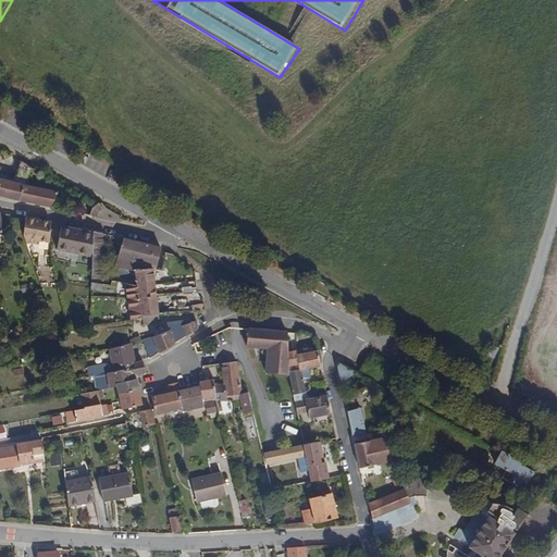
[(31,170),(25,166),(14,187),(22,189),(31,170)]
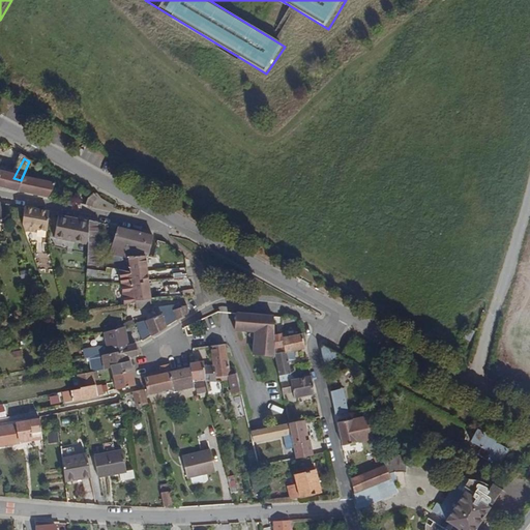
[(0,172),(0,187),(15,194),(30,197),(52,202),(57,188),(36,184),(21,180),(13,178),(10,177),(4,175),(0,172)]
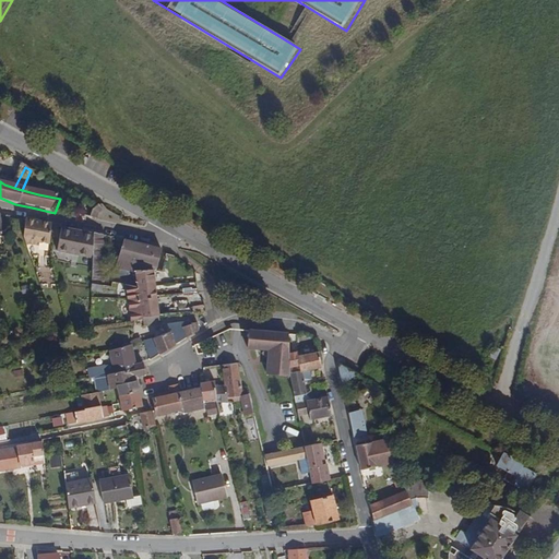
[(96,216),(100,212),(95,207),(91,213),(87,219),(94,222),(96,216)]
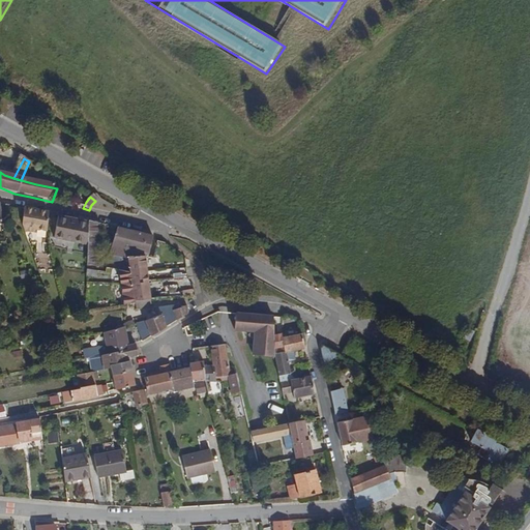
[(24,209),(7,205),(9,230),(28,230),(24,209)]
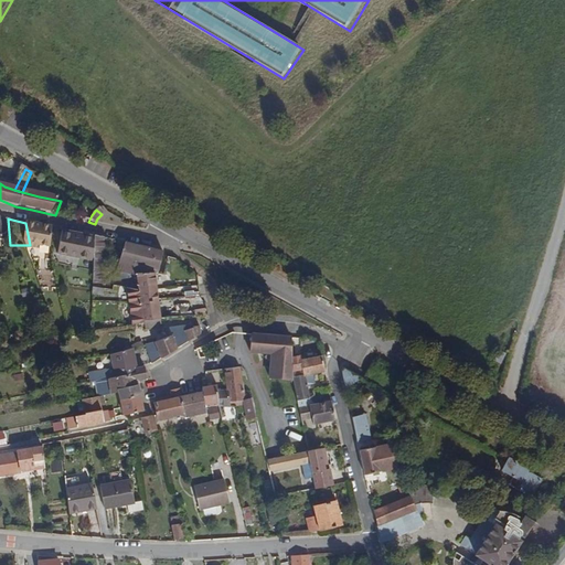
[(51,230),(25,223),(30,245),(31,248),(34,248),(41,251),(43,248),(54,249),(53,245),(51,230)]
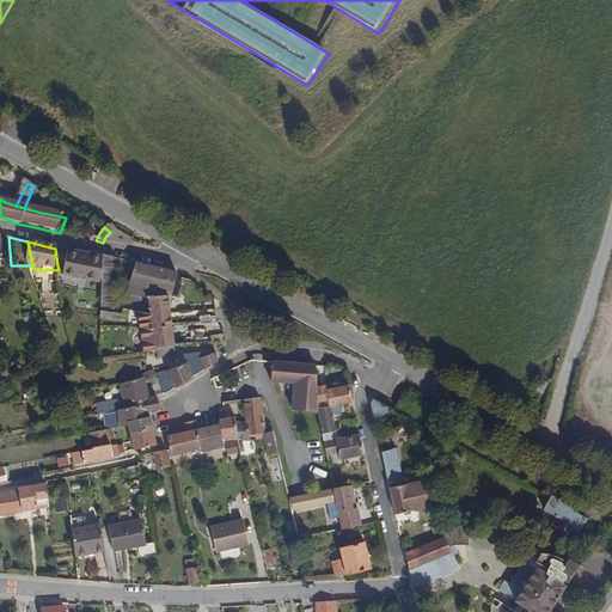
[(68,279),(105,287),(106,264),(71,255),(68,279)]
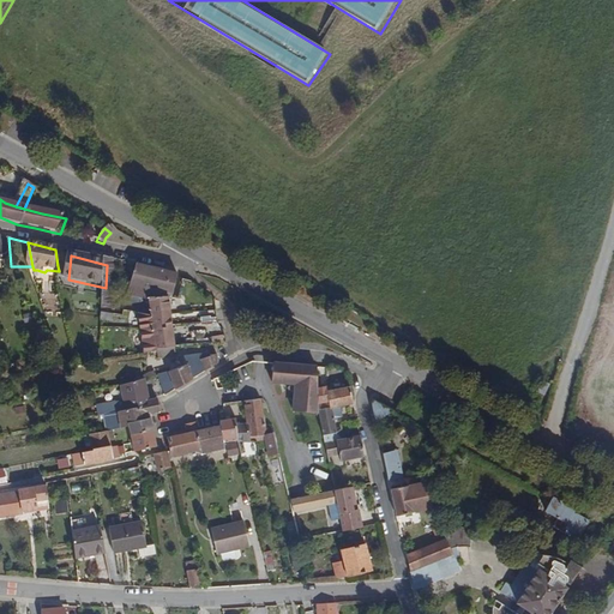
[(115,264),(107,262),(107,265),(106,288),(104,305),(103,312),(115,313),(119,265),(115,264)]
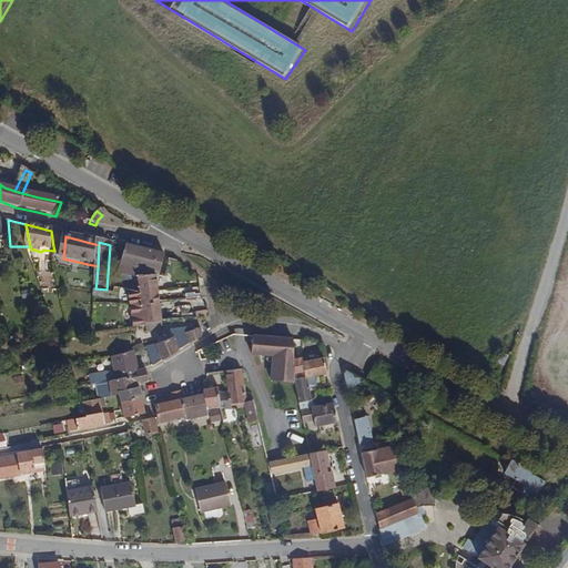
[(150,255),(131,250),(115,290),(120,291),(137,293),(139,333),(146,332),(168,328),(164,305),(162,280),(165,280),(168,260),(150,255)]
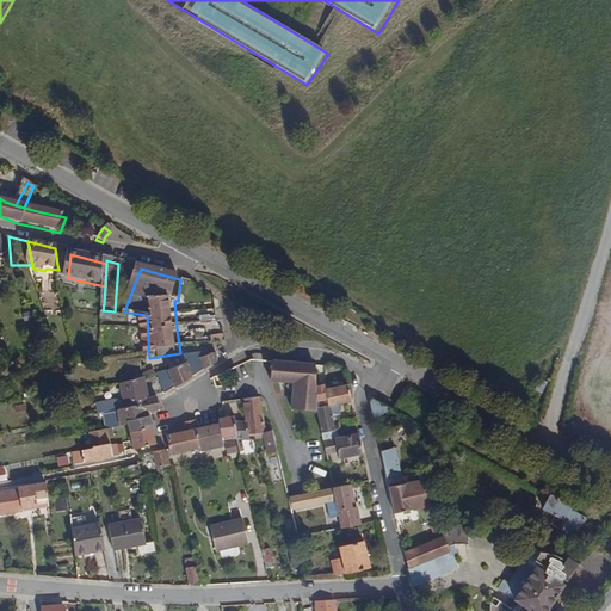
[(196,288),(186,285),(181,303),(191,304),(196,288)]
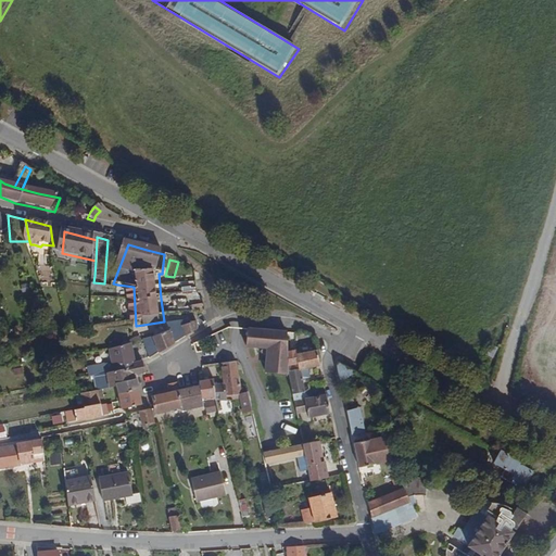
[(173,308),(173,320),(198,318),(198,317),(199,312),(186,312),(186,308),(173,308)]
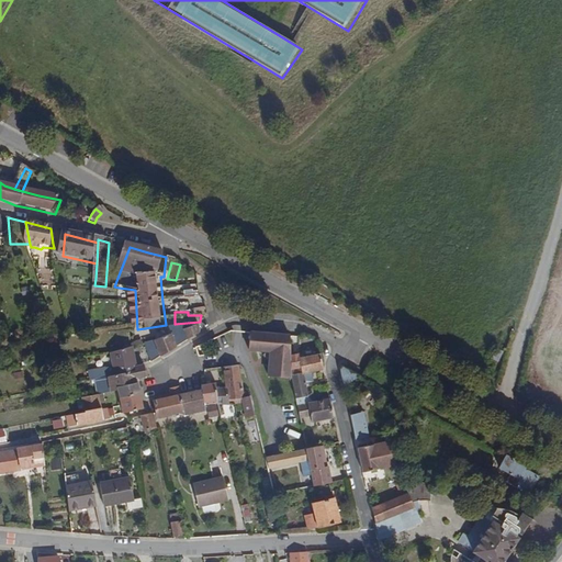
[(200,335),(199,324),(163,337),(165,357),(179,348),(189,343),(200,335)]
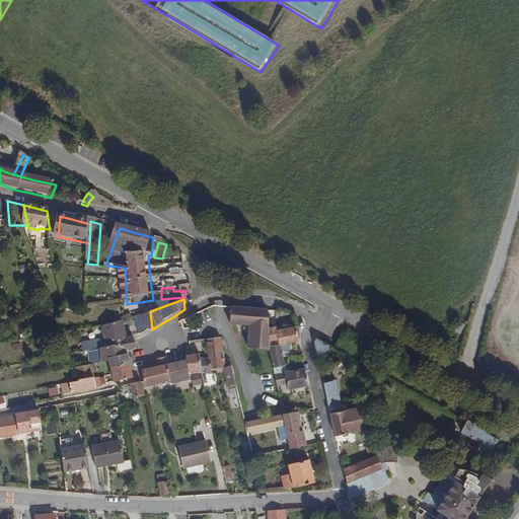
[(134,303),(127,304),(128,311),(154,307),(153,300),(134,303)]
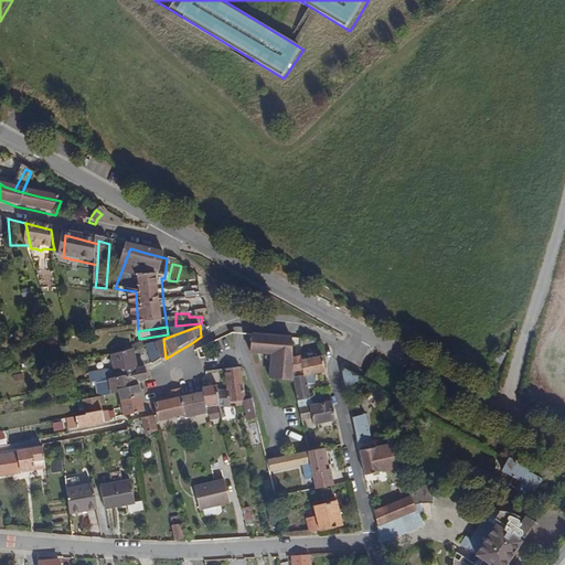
[(166,359),(163,339),(146,345),(149,370),(166,359)]
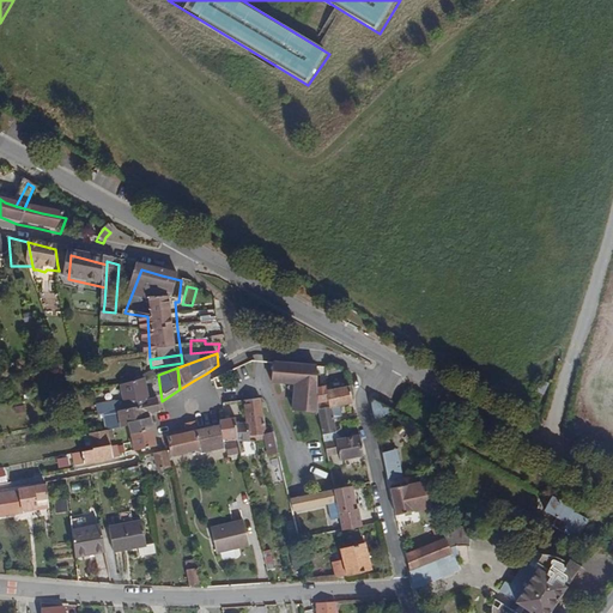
[(321,369),(278,368),(277,387),(295,387),(295,388),(292,393),(298,396),(299,395),(301,395),(301,414),(320,416),(319,411),(319,410),(319,394),(321,369)]
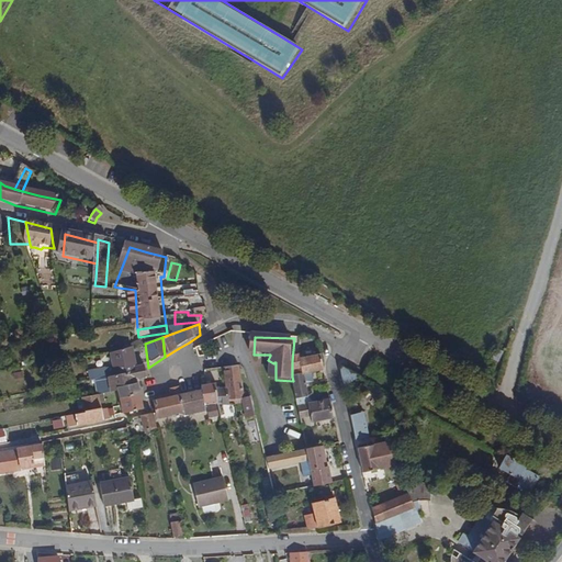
[(496,347),(492,359),(499,362),(504,350),(496,347)]
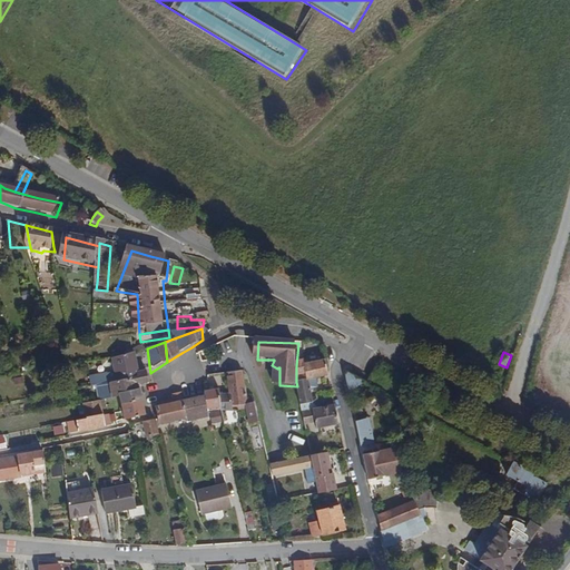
[(133,360),(111,363),(114,377),(135,374),(133,360)]
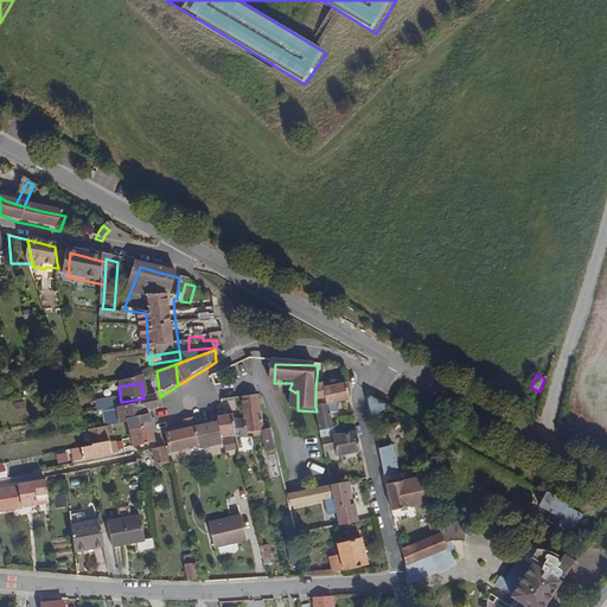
[(343,384),(315,390),(315,406),(315,407),(324,404),(346,401),(343,384)]
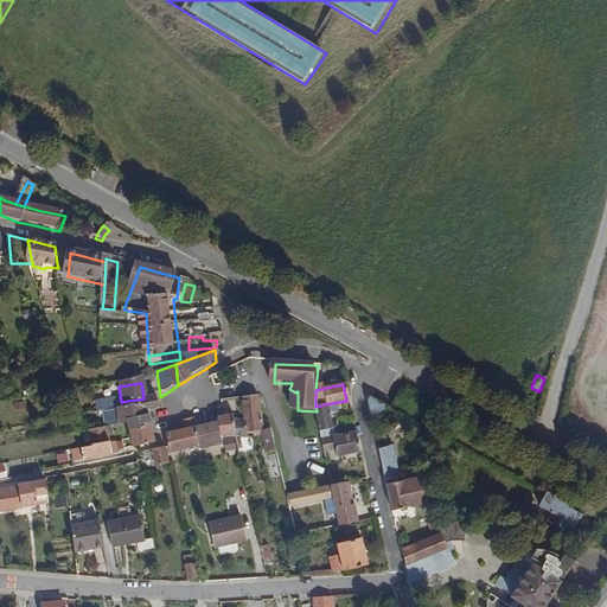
[(382,400),(379,403),(420,426),(432,408),(400,389),(390,404),(382,400)]
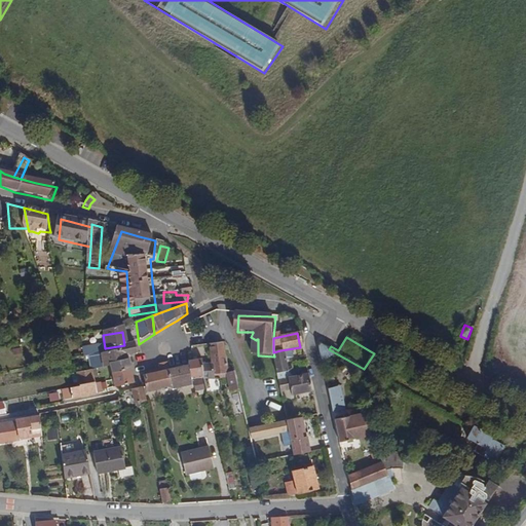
[(124,345),(105,348),(107,358),(125,354),(124,350),(124,345)]
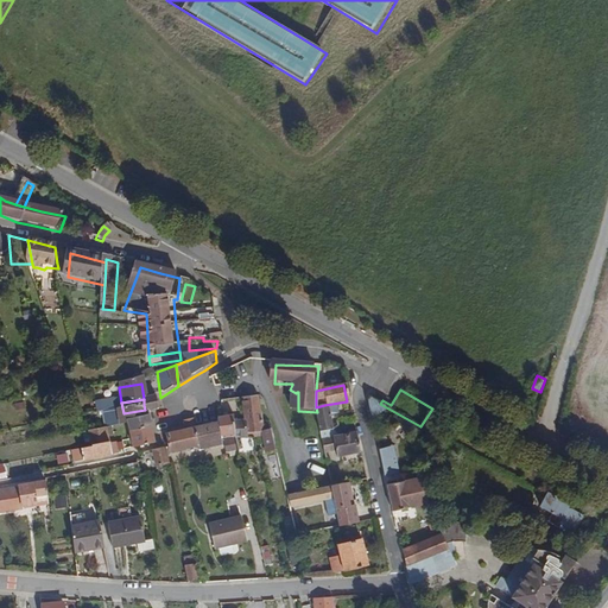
[(380,404),(373,399),(367,400),(372,424),(384,411),(391,416),(386,424),(406,437),(420,426),(380,404)]
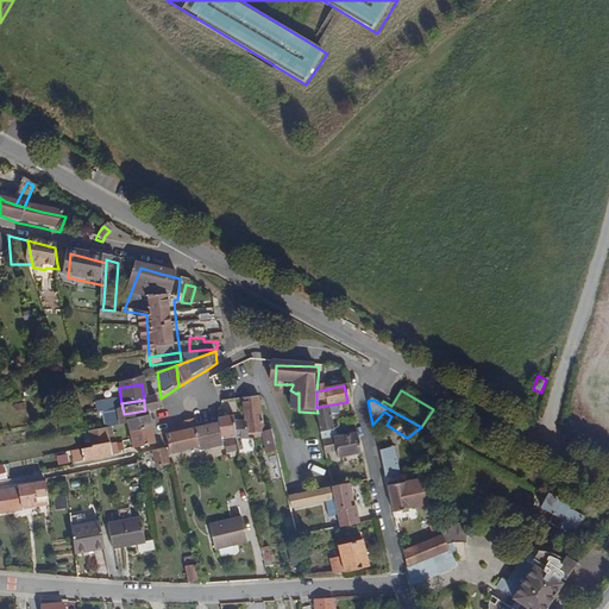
[(100,419),(95,420),(96,428),(100,428),(101,433),(105,432),(111,431),(120,428),(127,427),(149,425),(149,419),(156,416),(155,405),(144,406),(145,410),(124,414),(100,419)]
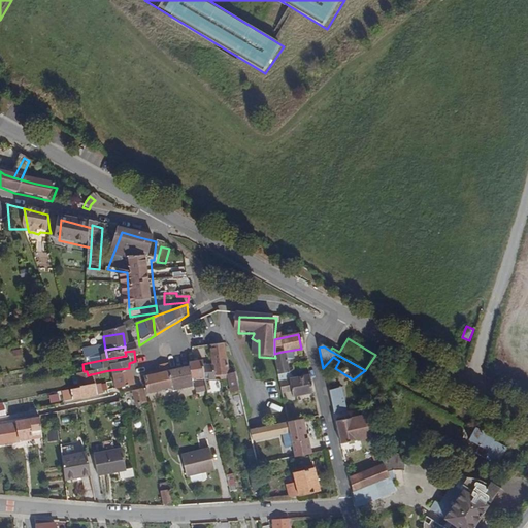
[(282,352),(274,354),(278,374),(284,372),(282,352)]
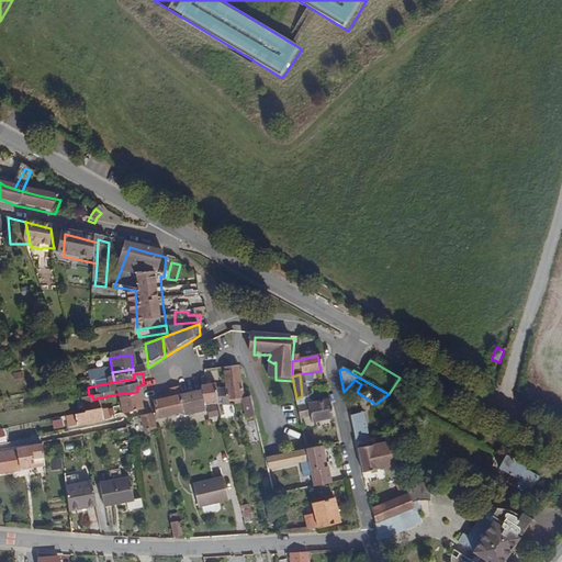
[(222,379),(224,397),(225,403),(225,411),(226,414),(233,413),(232,408),(237,407),(242,406),(239,390),(239,385),(237,379),(237,375),(222,379)]
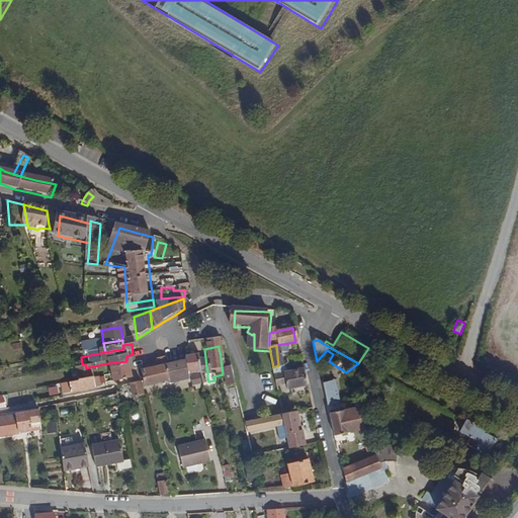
[(128,370),(126,361),(108,363),(110,373),(128,370)]
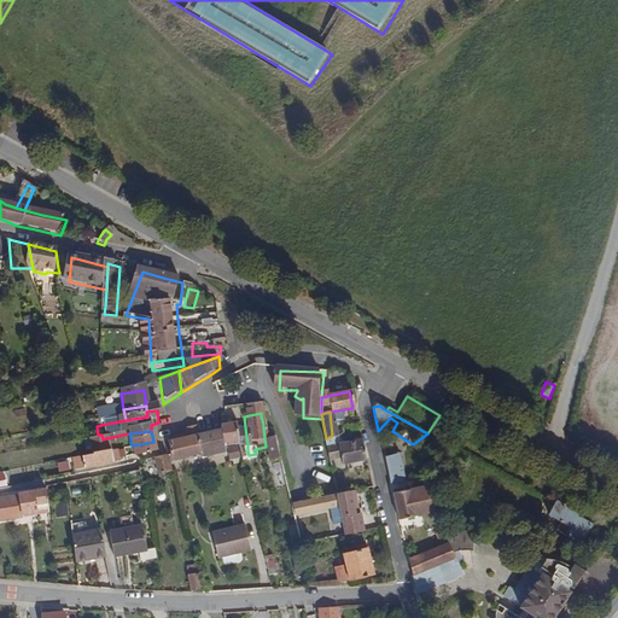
[(220,435),(221,441),(222,454),(223,455),(235,454),(248,452),(248,443),(246,437),(233,438),(233,433),(220,435)]
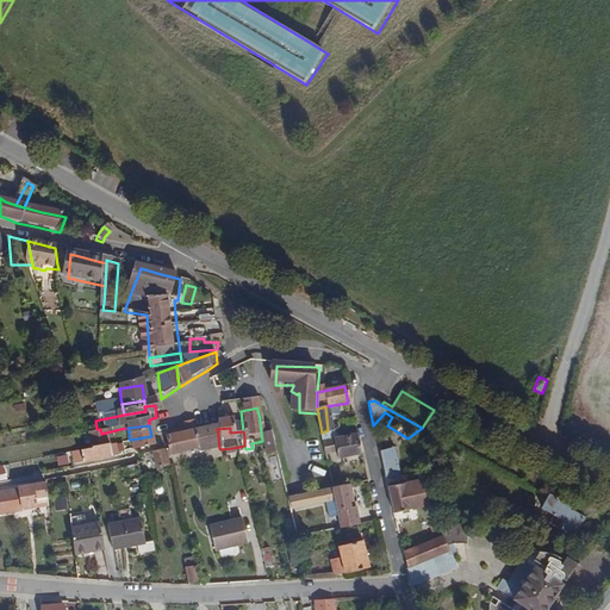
[(167,444),(168,455),(169,462),(200,459),(199,450),(219,448),(218,435),(198,439),(197,429),(182,430),(184,441),(167,444)]
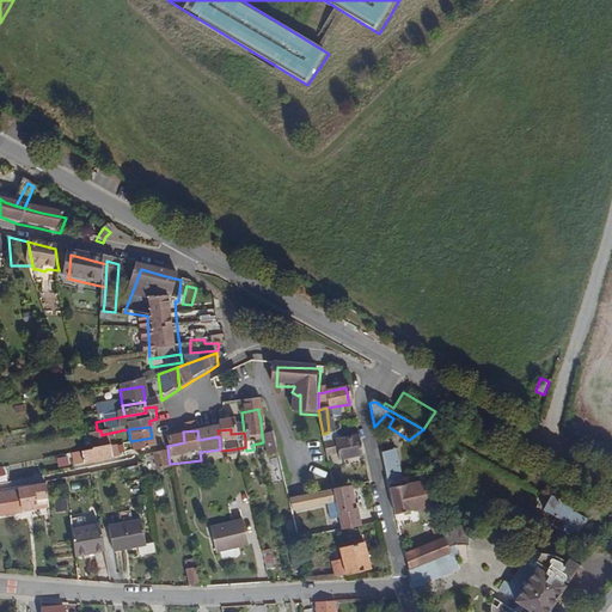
[(112,442),(111,433),(105,434),(102,435),(85,438),(87,454),(110,451),(109,444),(112,442)]
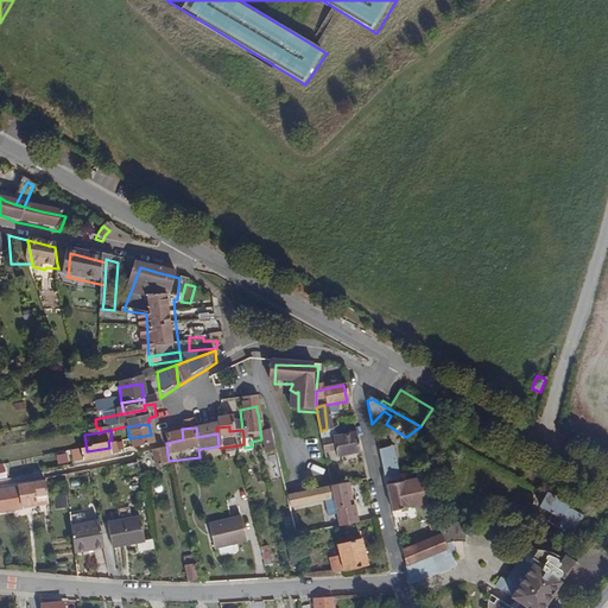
[(322,437),(323,442),(325,454),(330,451),(331,457),(358,453),(355,439),(353,431),(333,435),(322,437)]
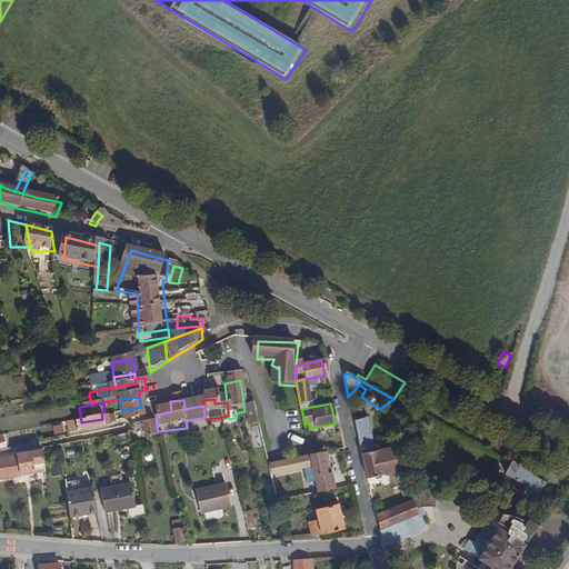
[(122,417),(125,427),(145,422),(141,407),(121,410),(122,417)]
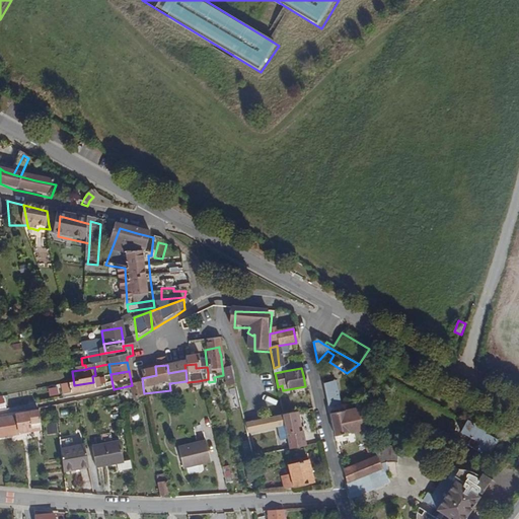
[(223,375),(219,376),(222,391),(234,389),(233,387),(231,374),(223,375)]
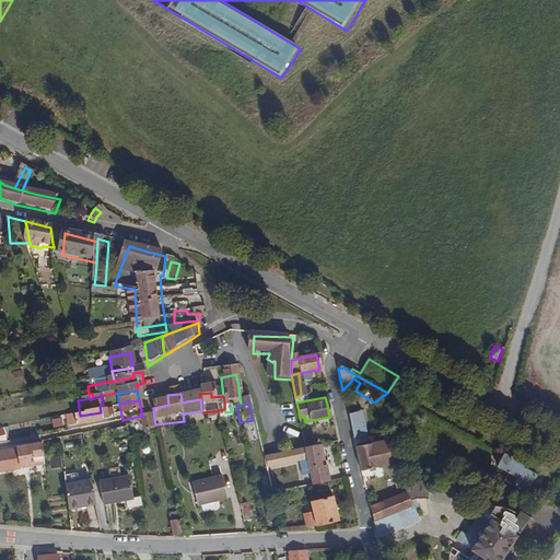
[(69,418),(63,419),(66,429),(83,427),(106,423),(104,412),(101,412),(80,416),(69,418)]
